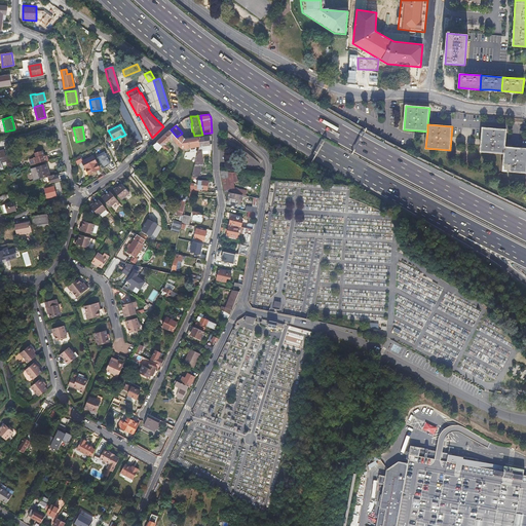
[(504,153),(505,147),(506,130),(498,129),(483,128),(481,151),(504,153)]
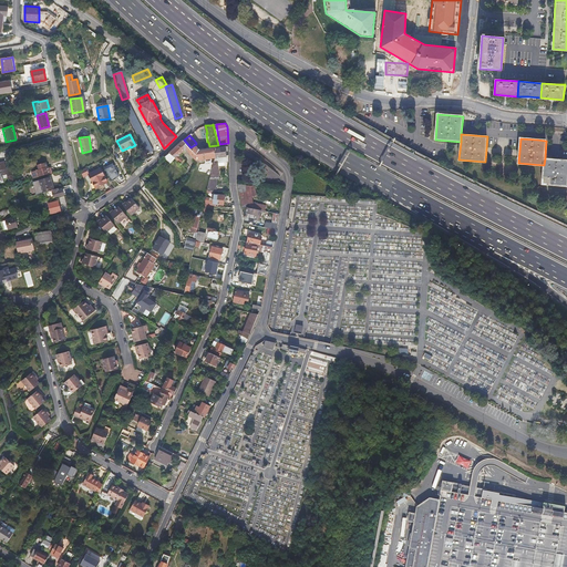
[(191,147),(184,140),(169,153),(174,157),(174,158),(178,163),(182,160),(178,156),(184,151),(186,151),(193,158),(197,154),(191,147)]
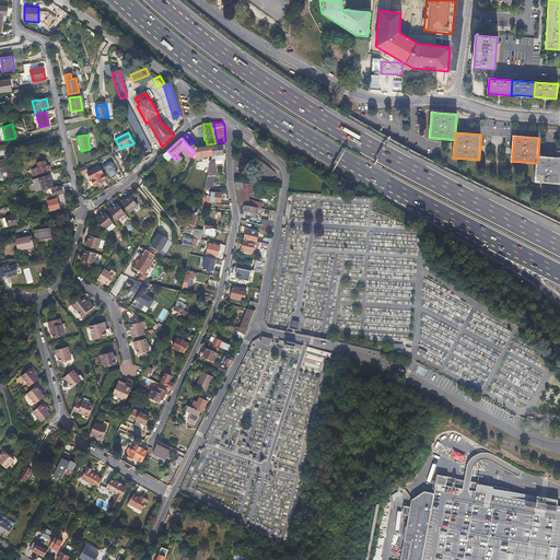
[(195,152),(190,156),(193,158),(212,156),(212,155),(212,149),(211,149),(210,148),(209,147),(208,147),(198,148),(194,142),(188,146),(195,152)]
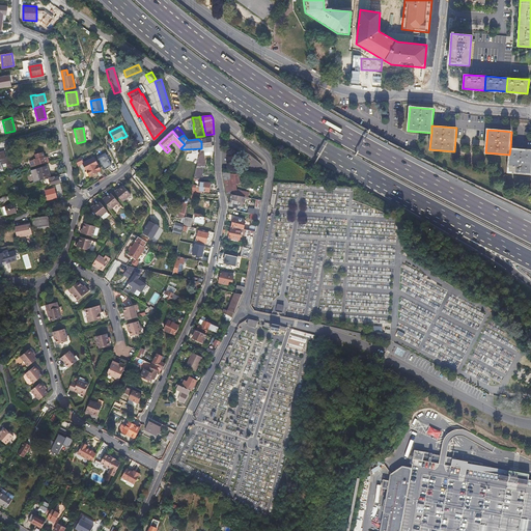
[(201,141),(201,147),(212,145),(212,138),(205,138),(205,135),(204,136),(196,137),(197,139),(198,139),(199,140),(200,141),(201,141)]
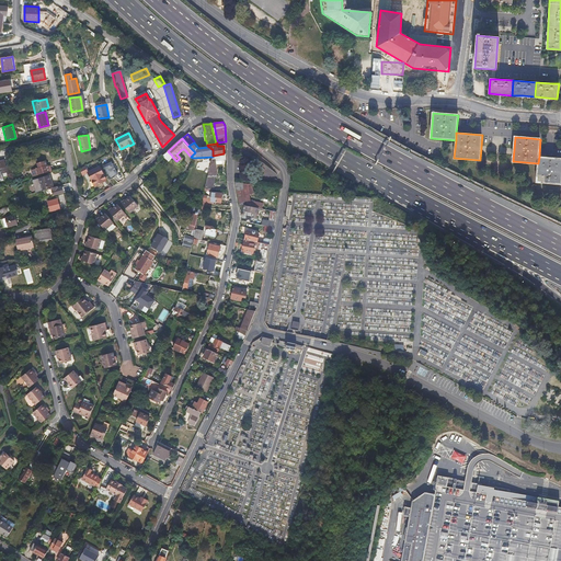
[(224,153),(213,156),(213,157),(205,186),(212,187),(213,174),(217,174),(216,161),(226,160),(226,153),(224,153)]
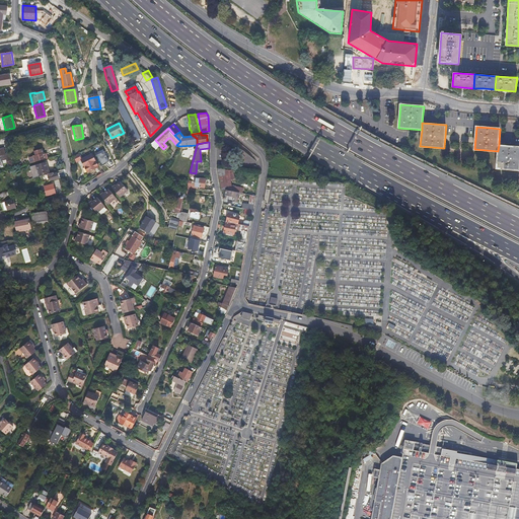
[(518,146),(499,145),(498,151),(497,168),(518,169),(518,146)]
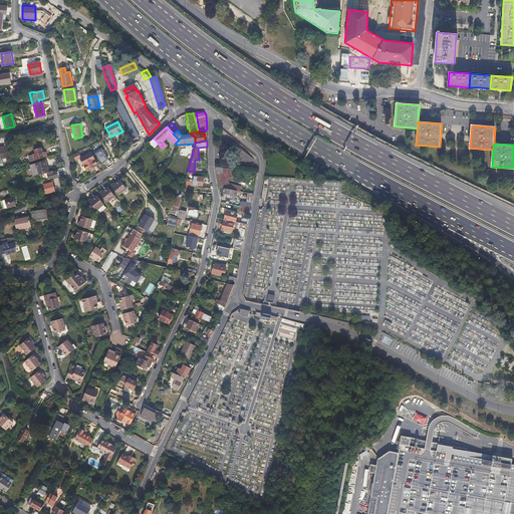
[(0,148),(0,161),(1,161),(0,159),(6,157),(6,160),(12,158),(9,151),(5,152),(3,148),(0,148)]
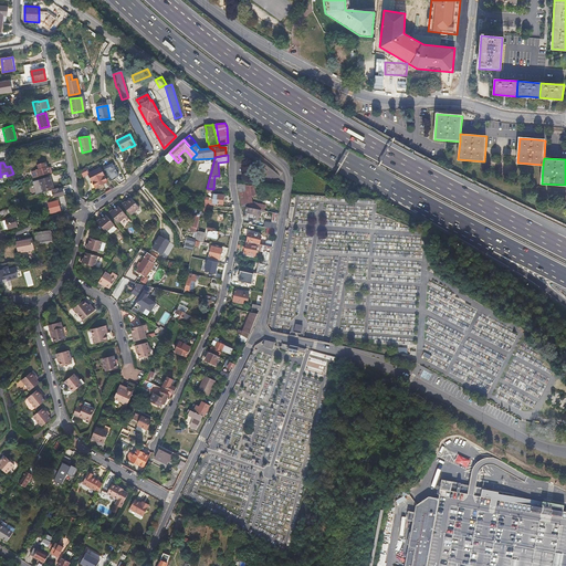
[(51,170),(53,169),(52,165),(50,166),(41,168),(31,171),(33,178),(52,173),(51,170)]
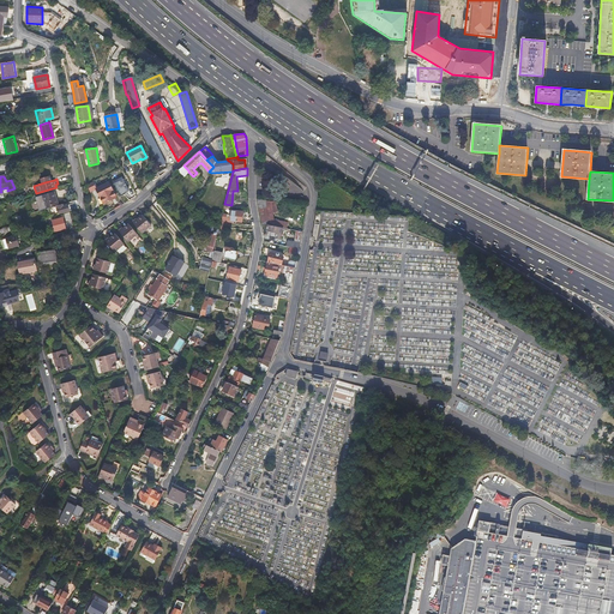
[(127,191),(121,179),(112,182),(118,196),(127,191)]
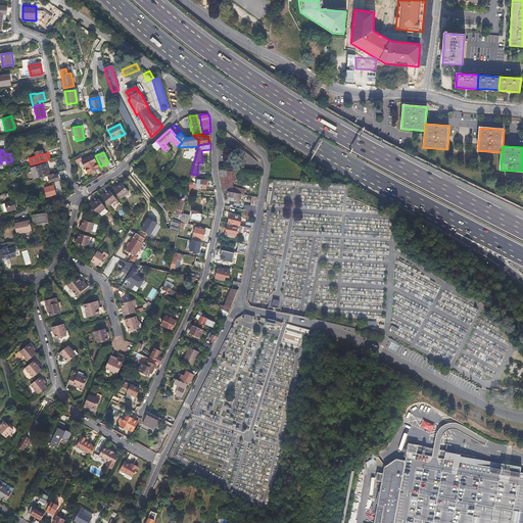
[(79,154),(74,156),(77,163),(82,161),(87,174),(98,168),(92,155),(82,160),(79,154)]
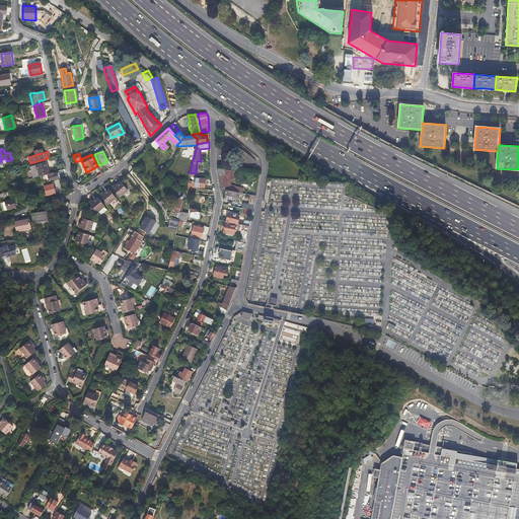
[(38,176),(46,174),(48,173),(45,162),(34,165),(38,176)]
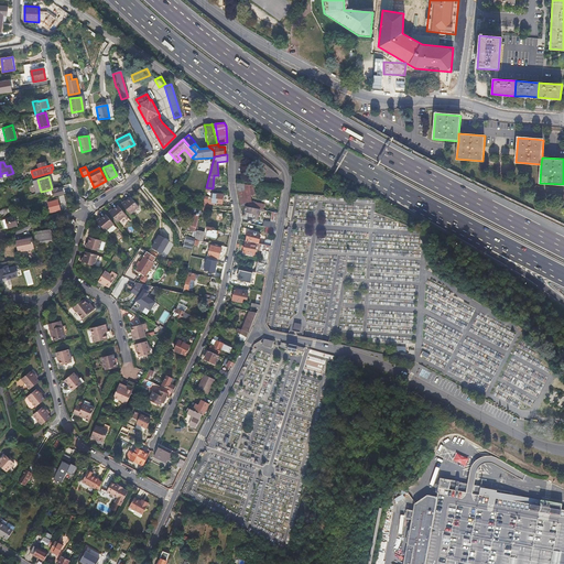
[(252,185),(237,182),(240,206),(246,207),(260,209),(263,210),(263,205),(255,203),(252,185)]
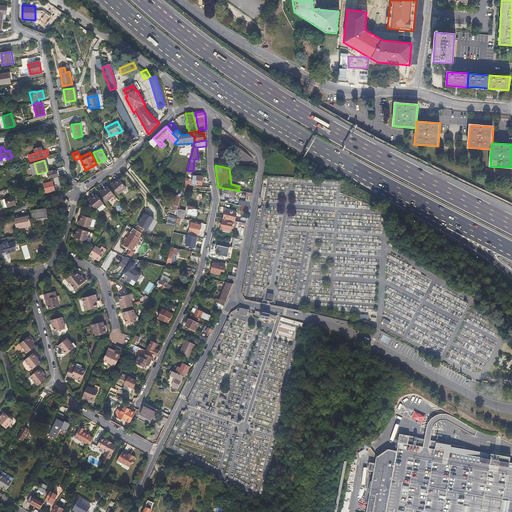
[(47,171),(45,172),(48,179),(56,176),(55,171),(51,172),(50,170),(47,171)]
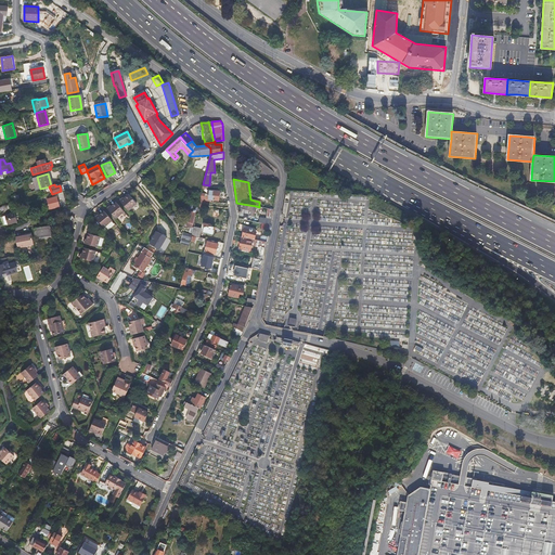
[(202,191),(199,197),(207,199),(211,199),(211,198),(218,199),(220,191),(210,189),(209,193),(202,191)]
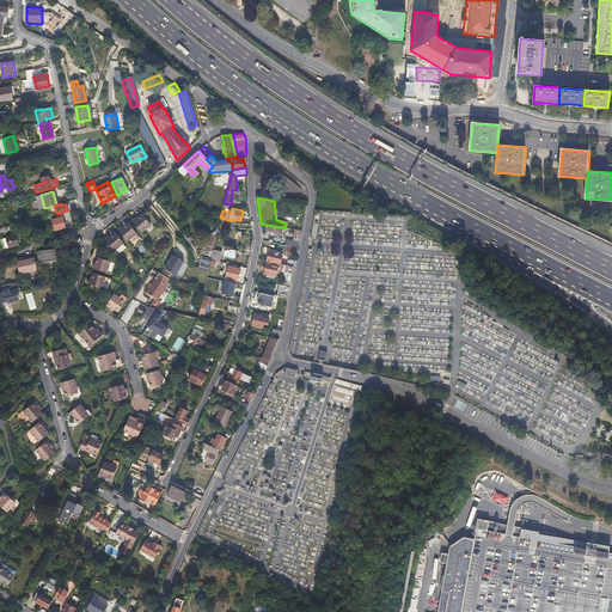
[(140,215),(132,224),(140,233),(150,226),(140,215)]
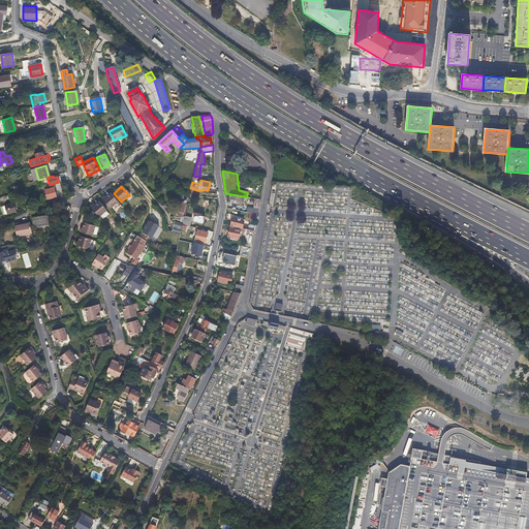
[(43,190),(45,198),(56,196),(54,188),(43,190)]
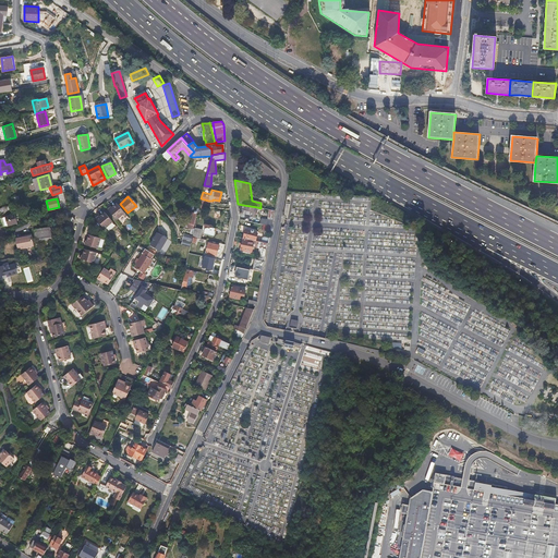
[(187,209),(191,210),(191,209),(197,211),(199,205),(191,202),(187,209)]
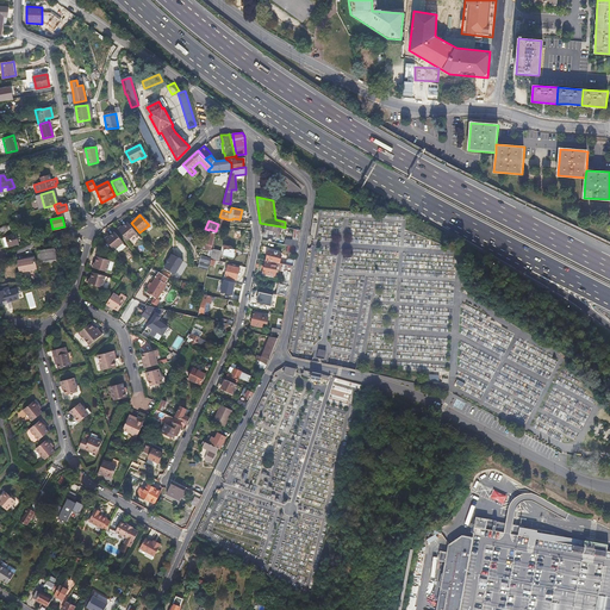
[(125,224),(117,231),(125,242),(135,235),(125,224)]
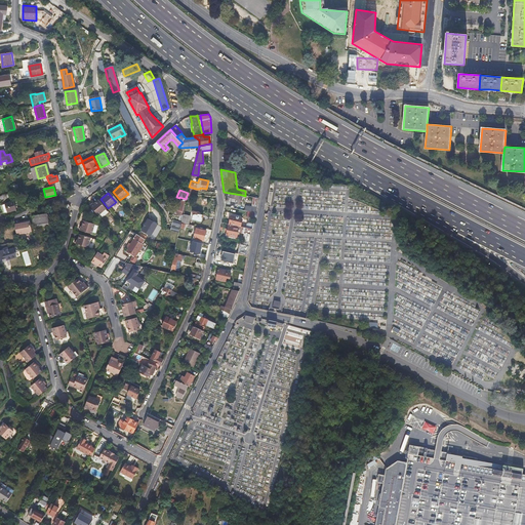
[(242,195),(229,193),(228,198),(237,199),(236,203),(240,204),(242,195)]
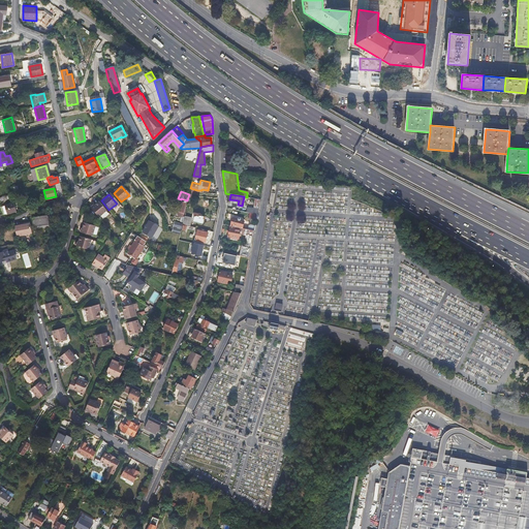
[(181,199),(178,210),(179,210),(177,214),(181,215),(180,219),(183,219),(184,216),(183,215),(187,200),(181,198),(181,199)]
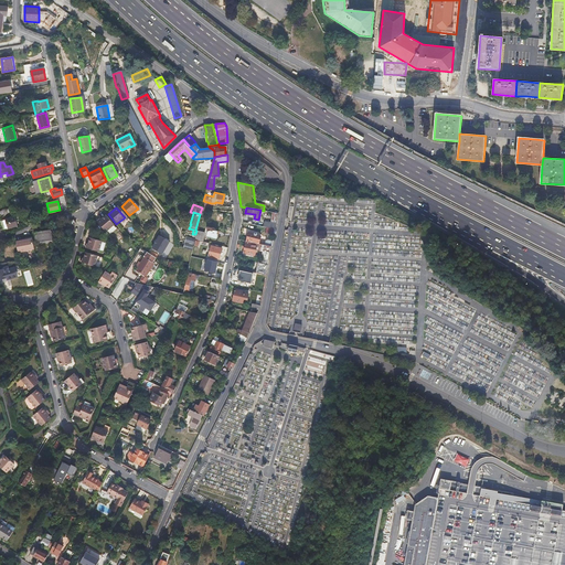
[(9,227),(18,225),(16,216),(7,219),(9,227)]
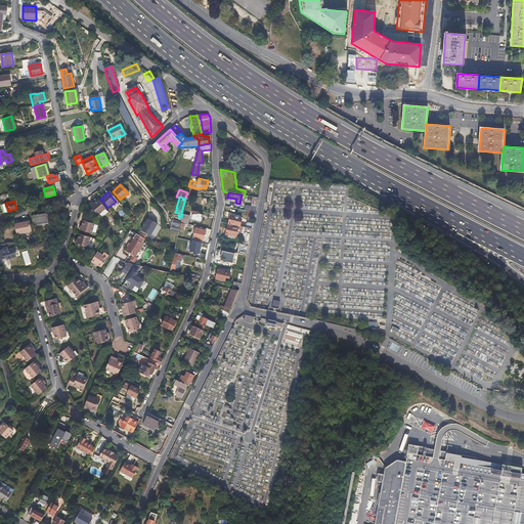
[(97,201),(90,207),(97,216),(104,209),(97,201)]
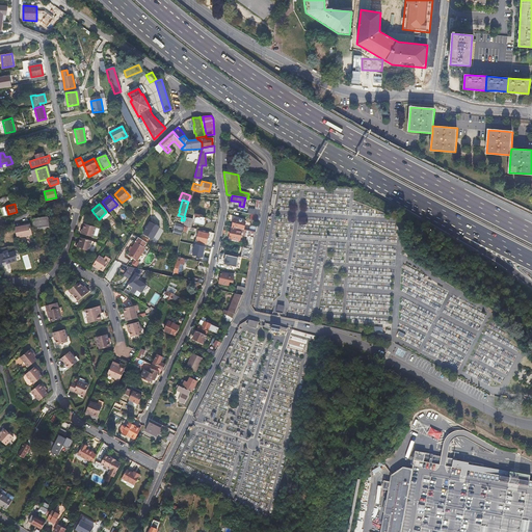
[(197,216),(195,222),(204,224),(207,217),(203,216),(204,215),(197,213),(196,216),(197,216)]
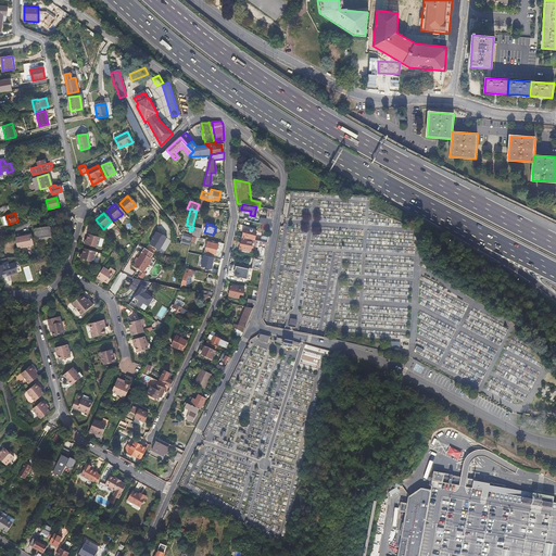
[(37,228),(37,238),(50,236),(50,227),(37,228)]
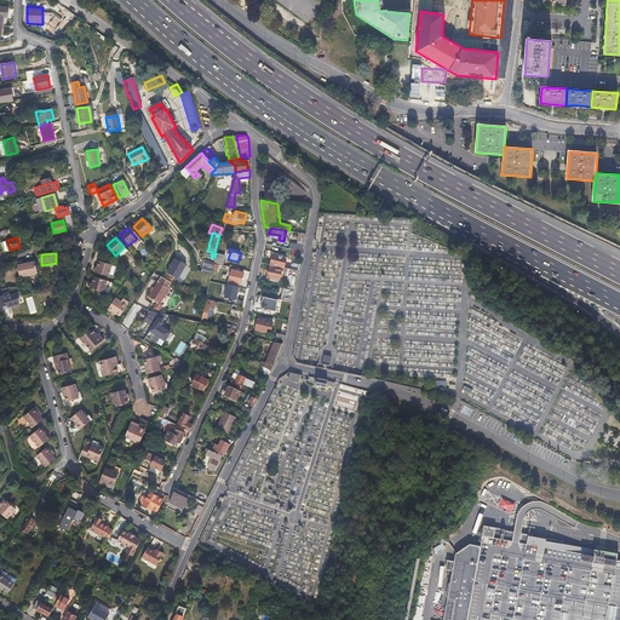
[(270,265),(283,268),(286,259),(280,259),(281,258),(281,257),(281,256),(280,256),(279,257),(273,256),(270,265)]
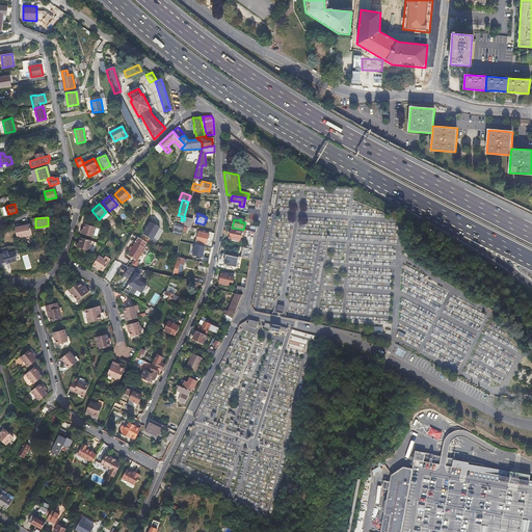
[(173,232),(181,234),(184,224),(184,223),(175,221),(173,232)]
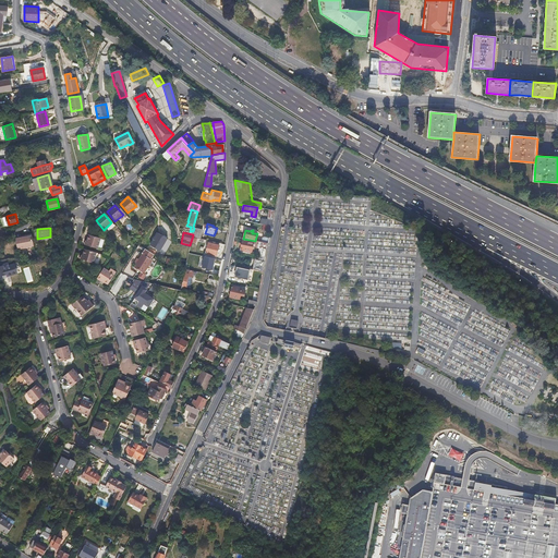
[(167,239),(156,233),(148,244),(159,251),(167,239)]
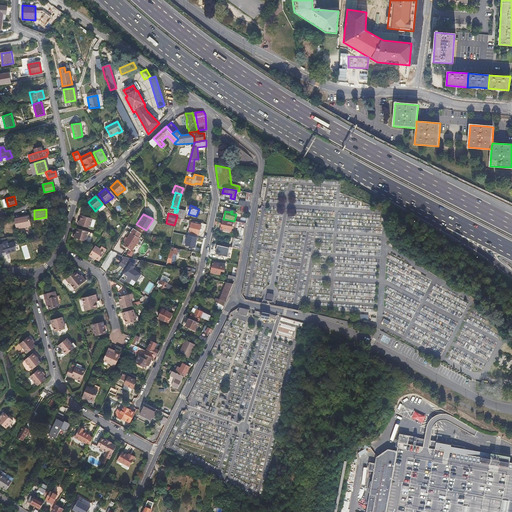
[(17,218),(18,228),(33,226),(31,216),(17,218)]
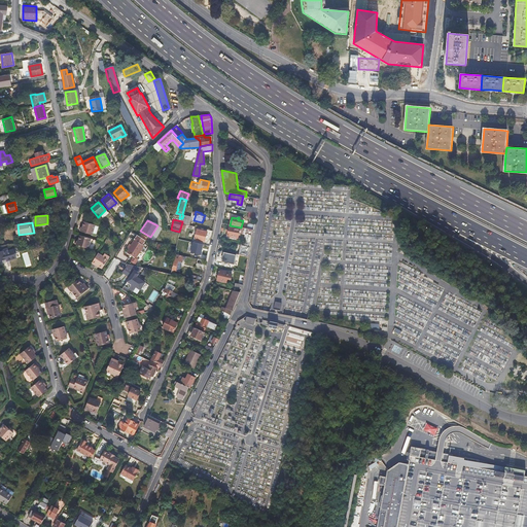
[(82,223),(80,233),(92,236),(94,226),(82,223)]
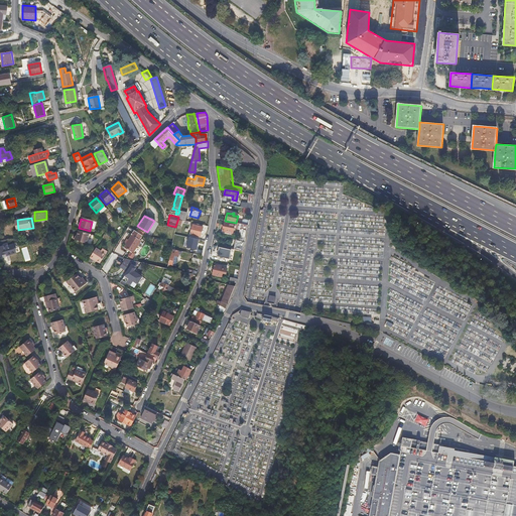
[(202,225),(194,222),(192,224),(189,233),(200,236),(203,227),(202,226),(202,225)]
